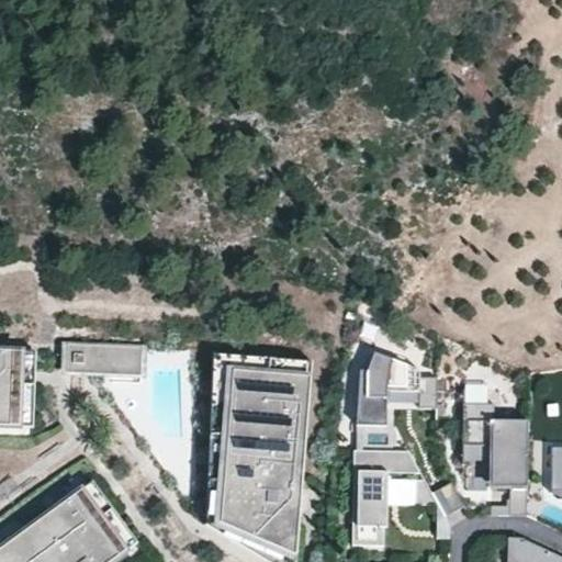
[(139,364),(141,346),(99,344),(98,362),(139,364)]
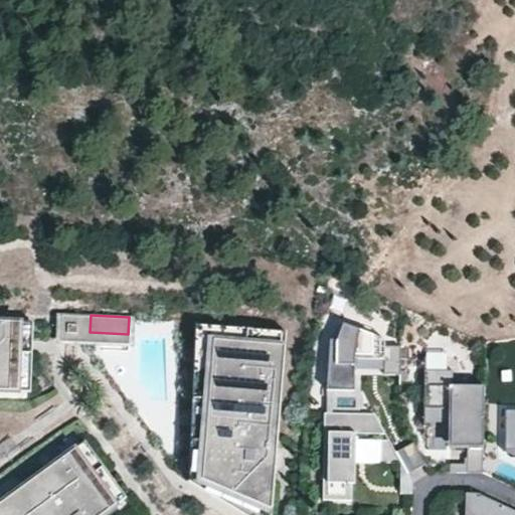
[(21,325),(0,323),(0,393),(17,394),(20,351),(21,325)]
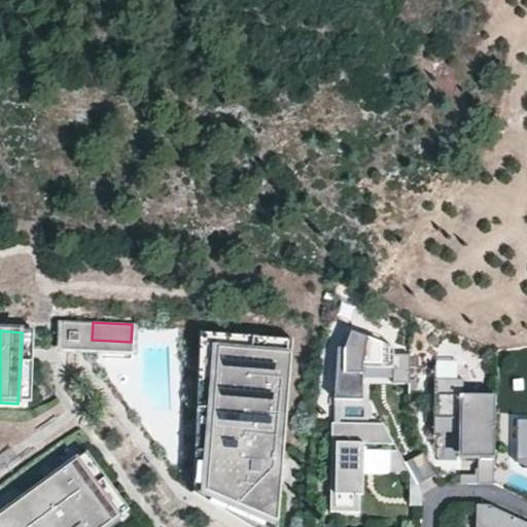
[(278,526),(293,338),(200,330),(187,489),(252,526),(278,526)]
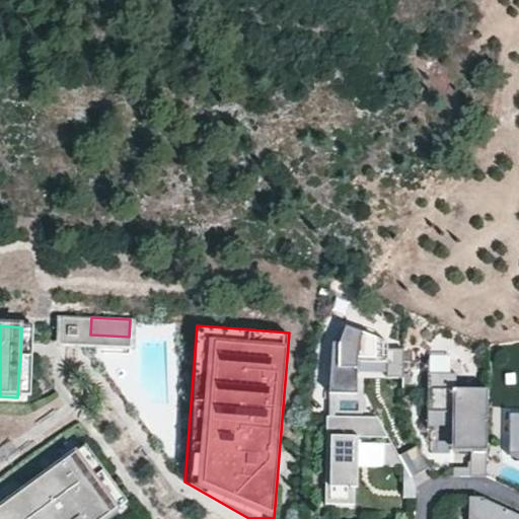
[(339,355),(336,390),(352,392),(355,354),(395,358),(394,374),(401,375),(403,350),(392,349),(393,337),(351,334),(350,356),(339,355)]
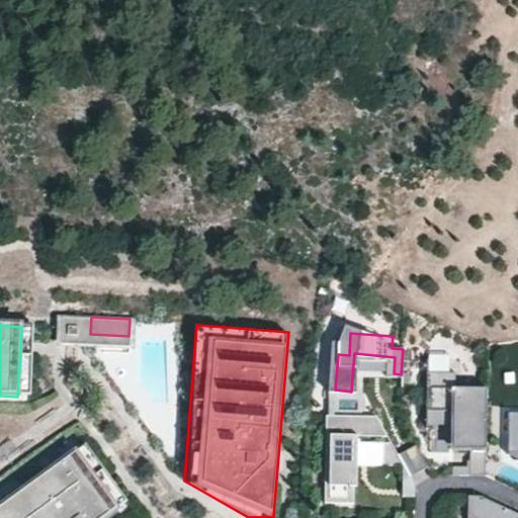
[(454,375),(429,375),(429,420),(460,420),(460,449),(468,452),(468,472),(486,472),(486,396),(454,397),(454,375)]
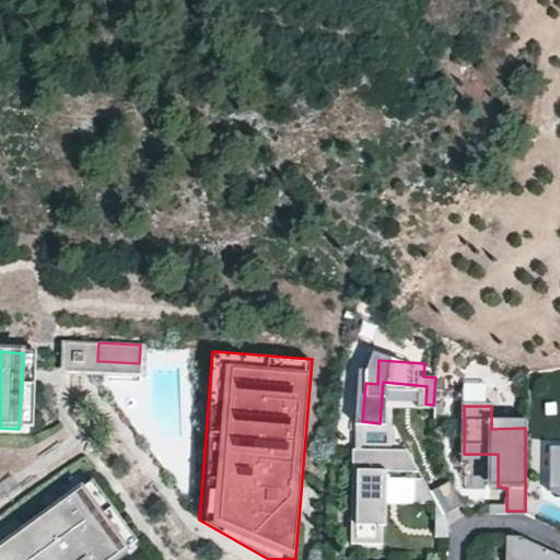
[(559,444),(545,444),(544,490),(559,489),(559,444)]
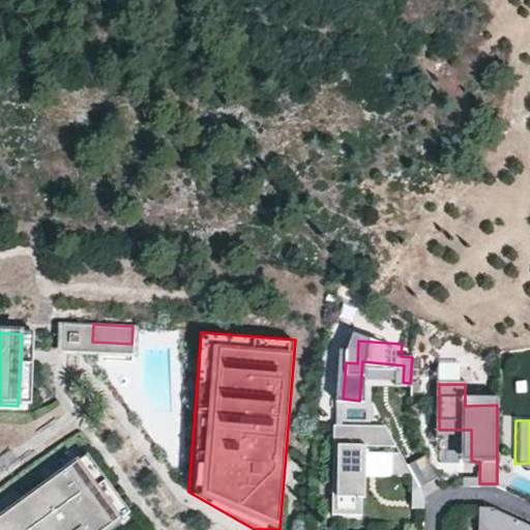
[(387,428),(329,428),(330,517),(363,516),(363,447),(395,447),(387,428)]
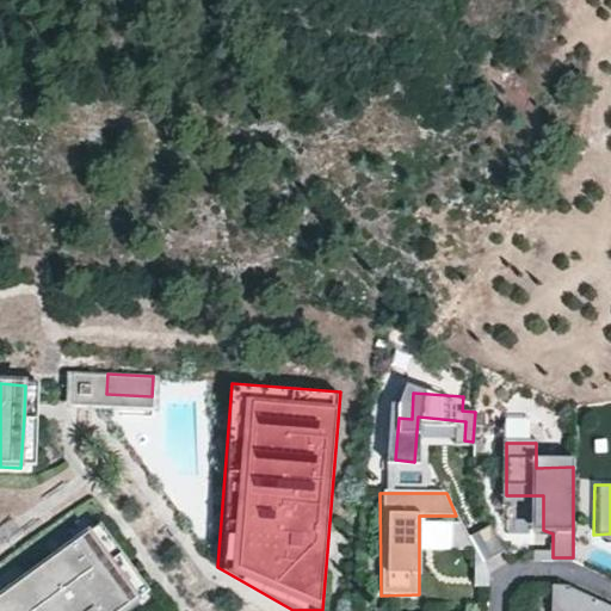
[(508,503),(510,531),(529,530),(528,503),(508,503)]
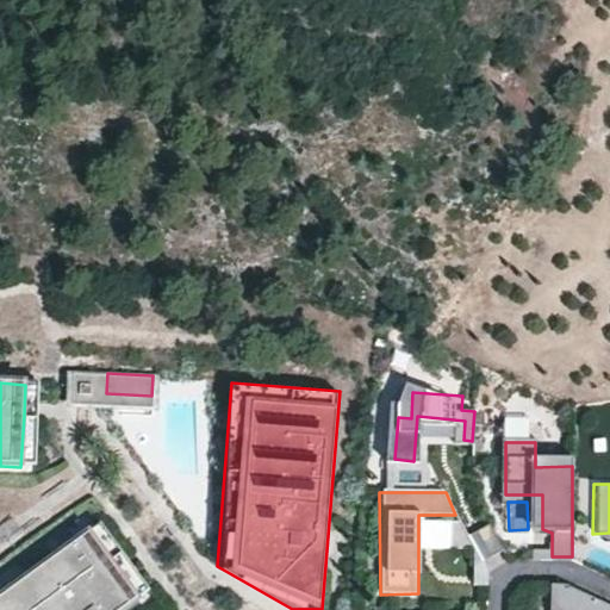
[(492,523),(465,531),(481,583),(490,580),(484,559),(502,553),(492,523)]
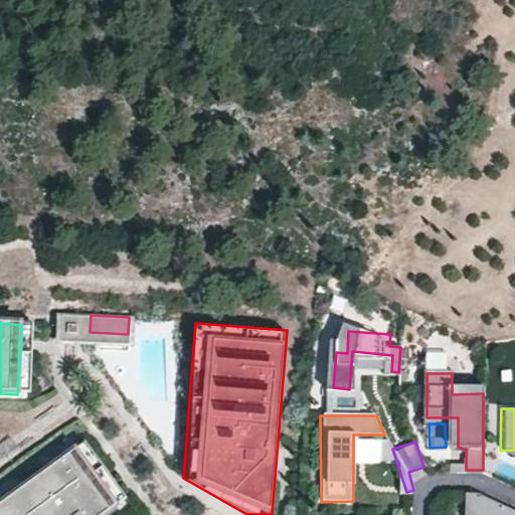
[(102,514),(116,505),(74,450),(0,503),(0,514),(102,514)]
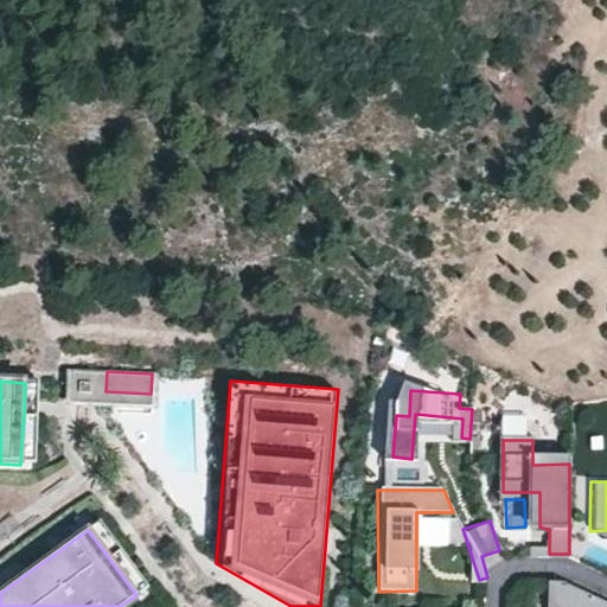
[(606,606),(606,604),(561,580),(543,580),(543,606),(606,606)]
